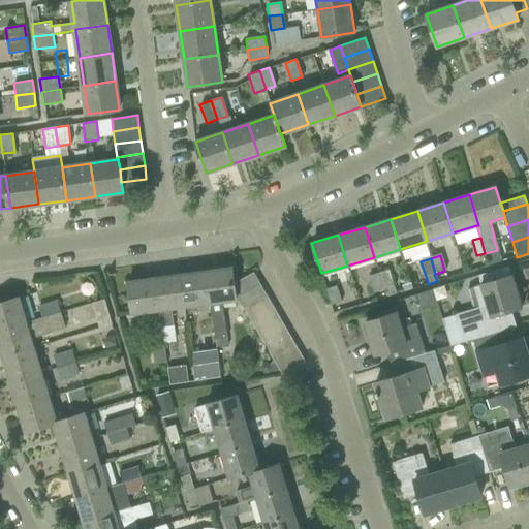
[(231,268),(206,271),(210,304),(211,320),(214,339),(218,338),(219,347),(227,346),(221,302),(236,300),(236,298),(234,283),(231,268)]
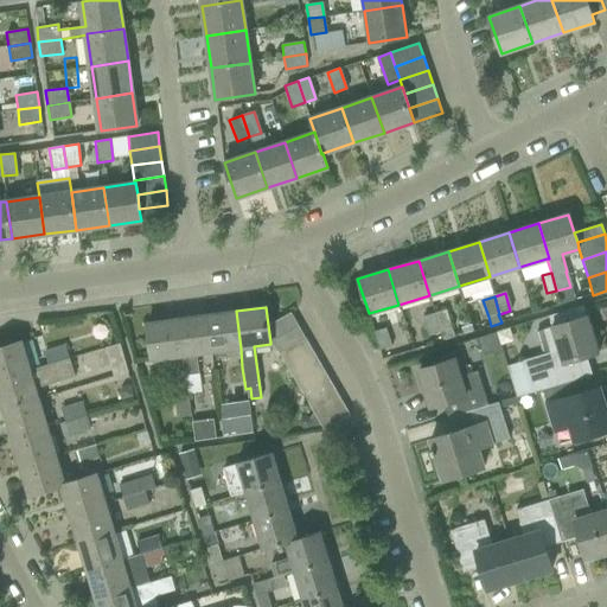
[(236,311),(205,315),(210,352),(241,349),(236,311)]
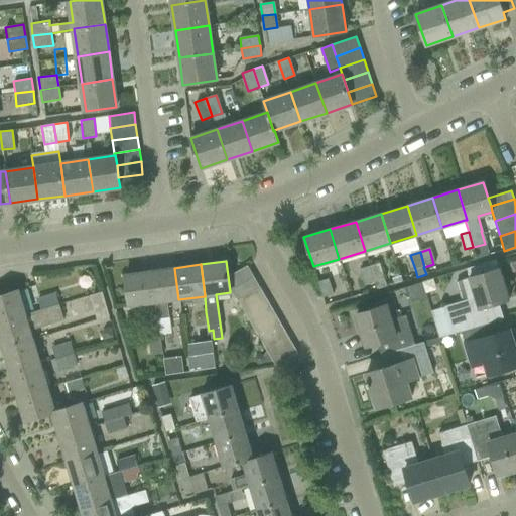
[(247,265),(228,276),(230,290),(254,277),(247,265)]
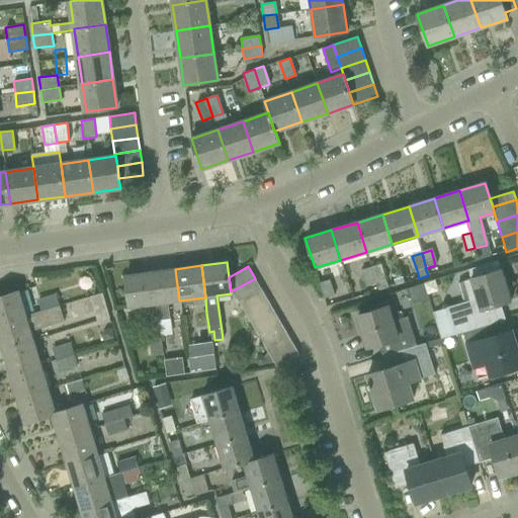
[(379,266),(370,268),(375,284),(377,290),(386,287),(379,266)]
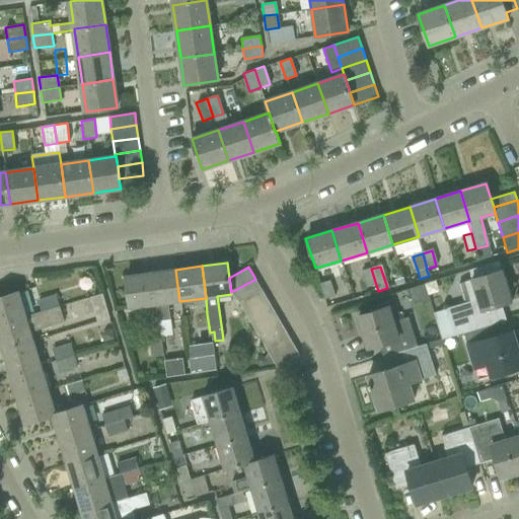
[(376,285),(371,269),(362,272),(367,288),(376,285)]
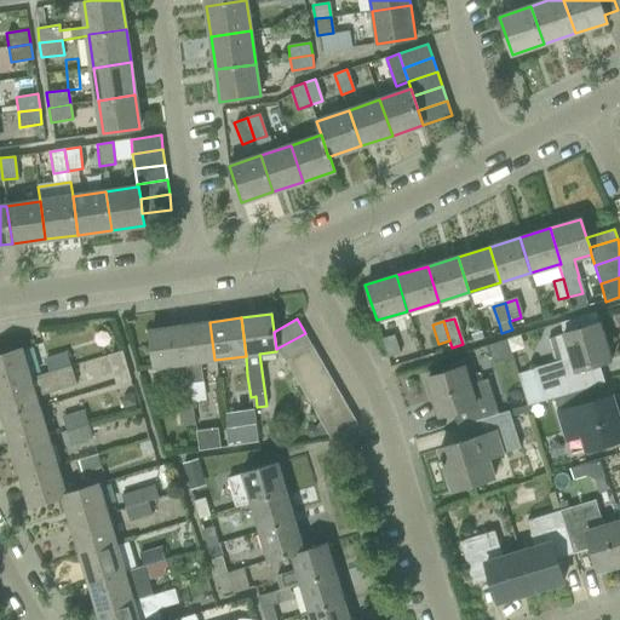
[(210,322),(181,326),(185,365),(184,365),(187,382),(188,384),(202,382),(200,362),(214,360),(210,322)]
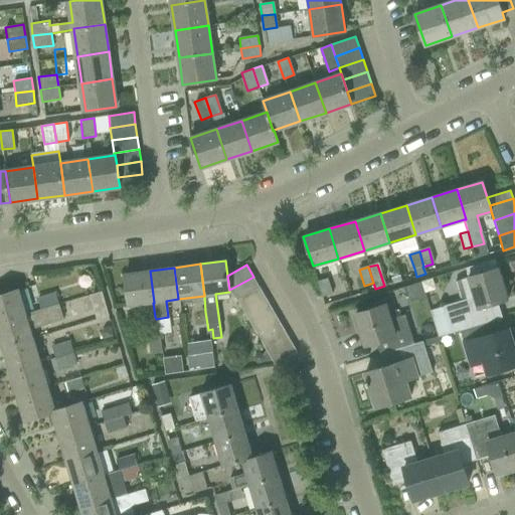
[(428,311),(438,337),(461,331),(494,321),(503,318),(498,303),(508,300),(499,269),(455,282),(461,302),(428,311)]
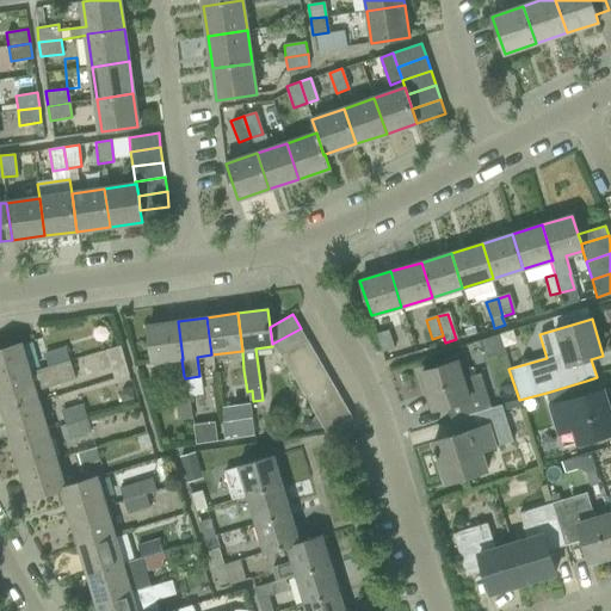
[(147,326),(150,350),(153,363),(181,359),(183,359),(178,321),(147,326)]
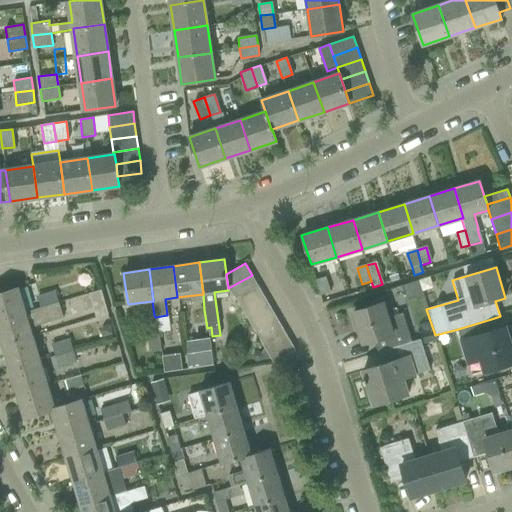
[(258,286),(252,275),(228,288),(228,290),(231,290),(236,299),(258,286)]
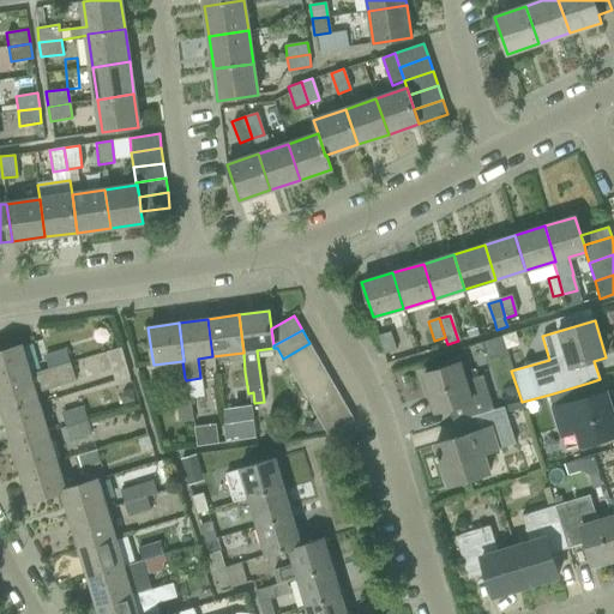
[(396,350),(390,332),(378,336),(384,354),(396,350)]
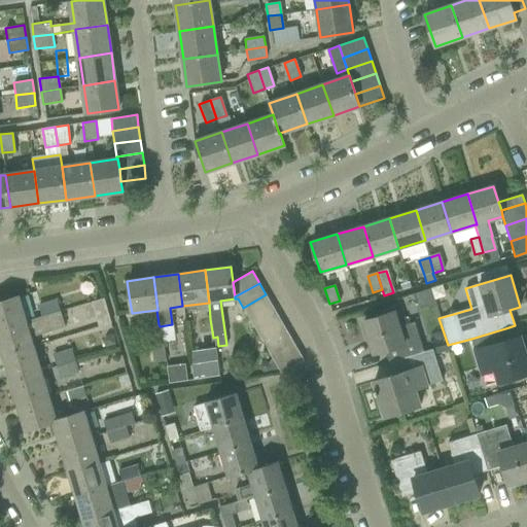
[(266,294),(243,308),(249,318),(272,306),(266,294)]
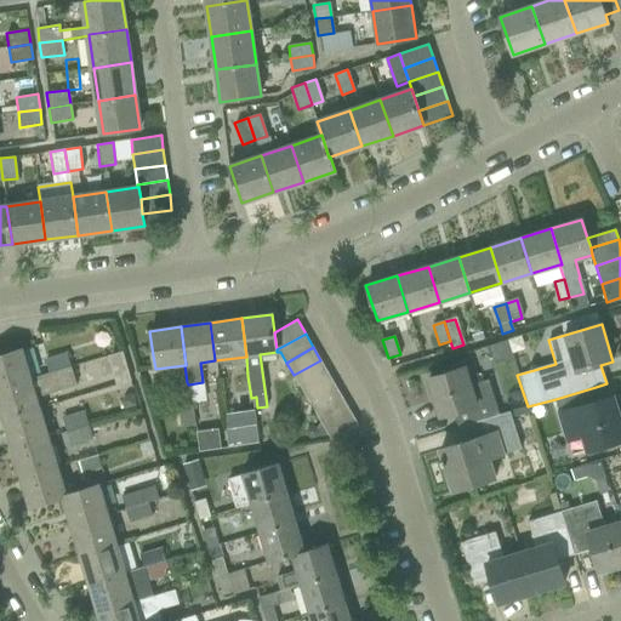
[(0,354),(0,387),(30,379),(22,349),(0,354)]
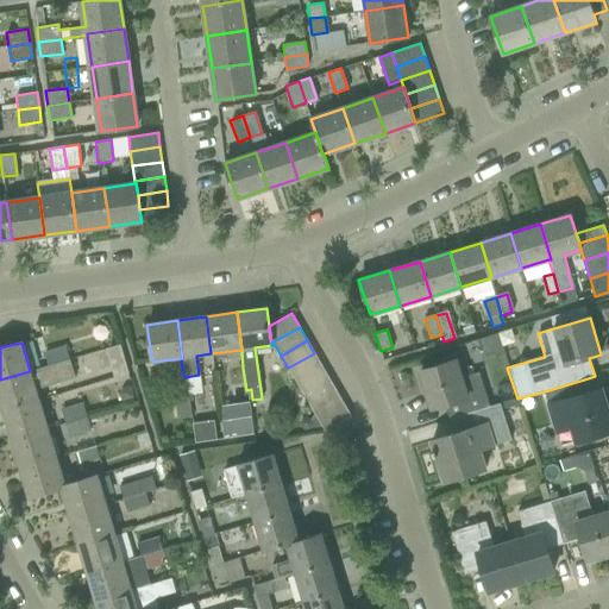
[(127,372),(119,345),(105,349),(113,376),(127,372)]
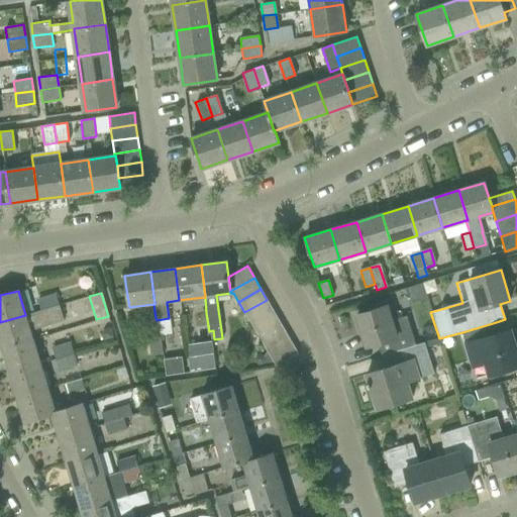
[(37,300),(40,310),(59,305),(56,295),(37,300)]
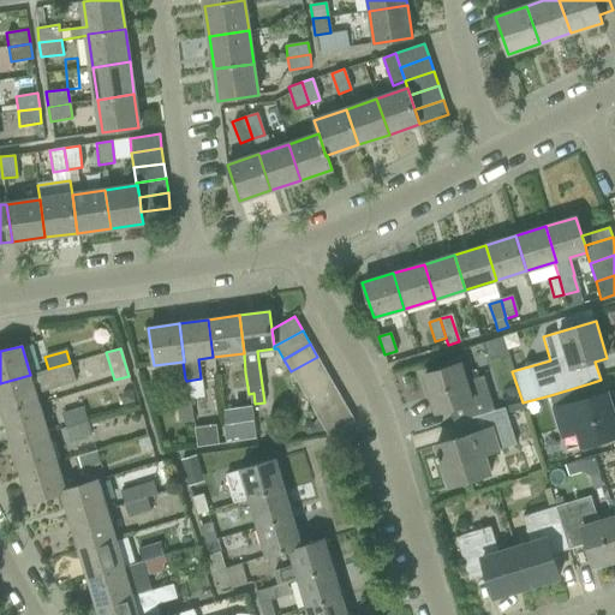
[(317,357),(291,371),(298,384),(324,369),(317,357)]
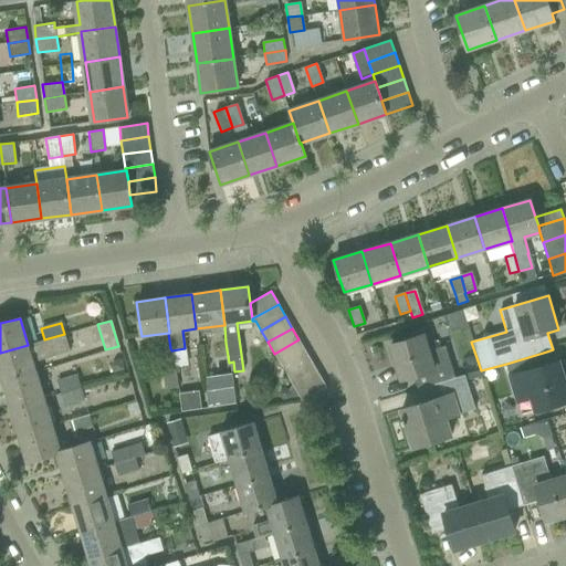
[(64,334),(44,339),(28,345),(0,353),(0,371),(3,381),(35,371),(31,357),(38,356),(39,359),(70,350),(64,334)]
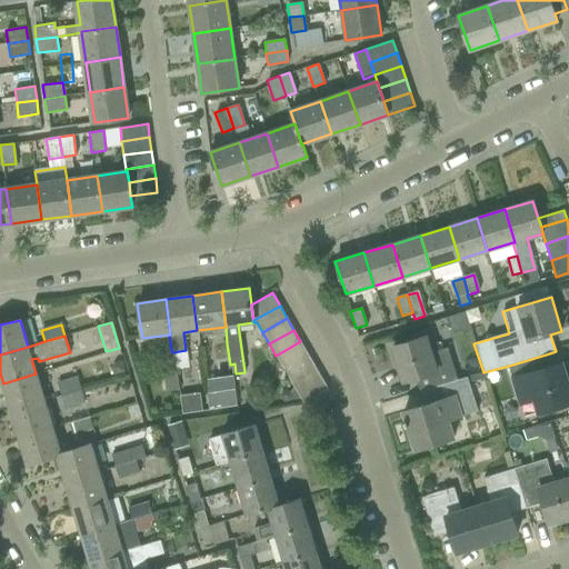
[(428,336),(391,347),(402,381),(415,378),(419,392),(457,380),(447,348),(433,351),(428,336)]
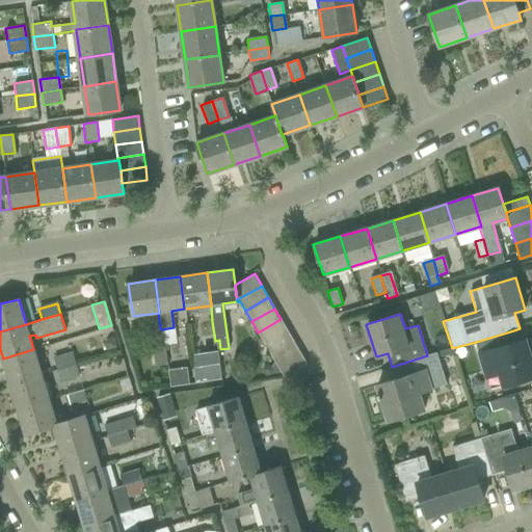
[(281,319),(258,333),(264,344),(287,329),(281,319)]
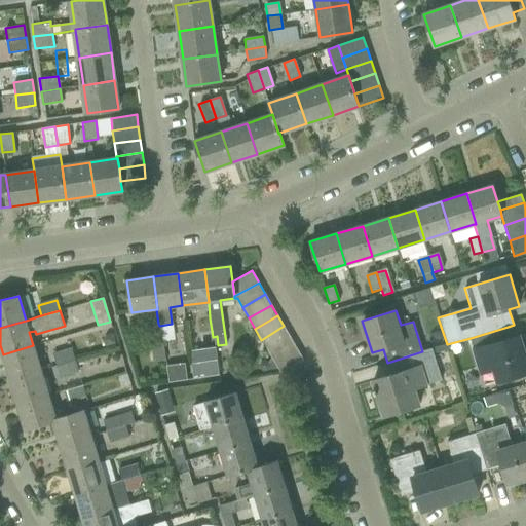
[(159,326),(158,324),(146,326),(150,346),(162,344),(159,326)]
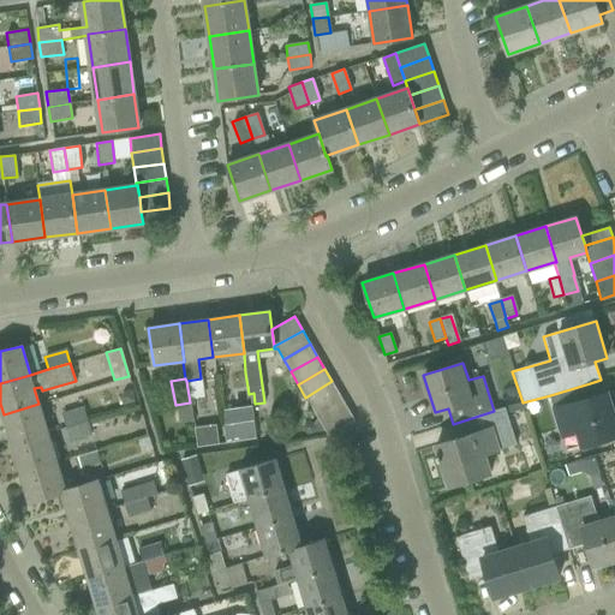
[(332,381),(305,398),(312,410),(339,394),(332,381)]
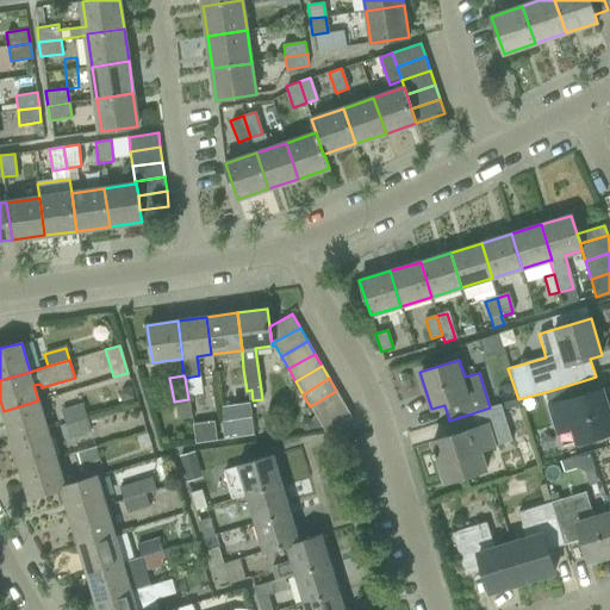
[(589,392),(585,380),(546,392),(549,404),(547,404),(555,436),(571,431),(574,444),(609,433),(609,414),(602,387),(589,392)]
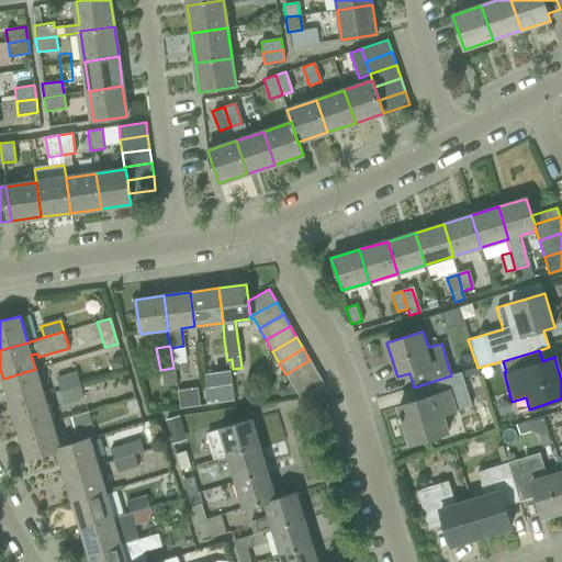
[(125,366),(121,353),(109,358),(112,370),(125,366)]
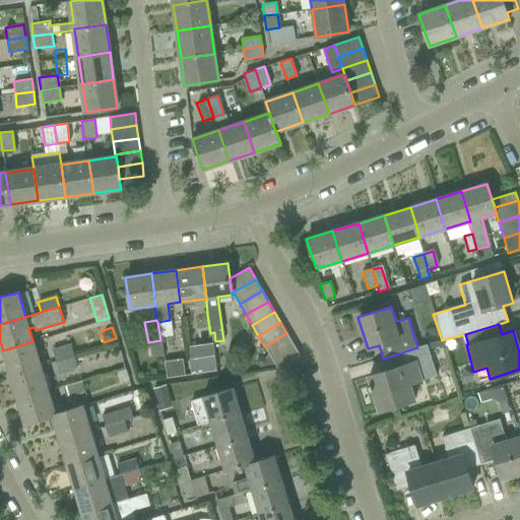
[(286,333),(264,346),(267,350),(269,353),(271,356),(294,344),(286,333)]
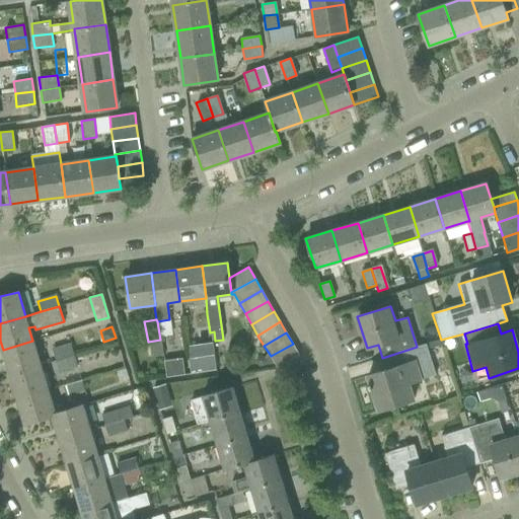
[(32,341),(3,350),(10,374),(40,365),(32,341)]
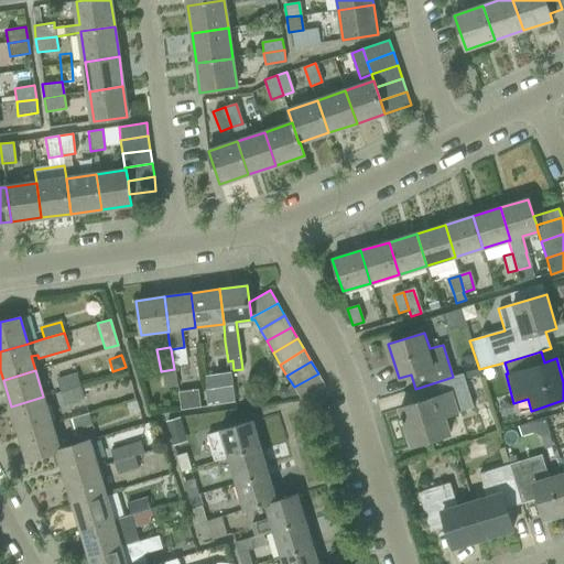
[(55,379),(60,392),(80,386),(76,372),(55,379)]
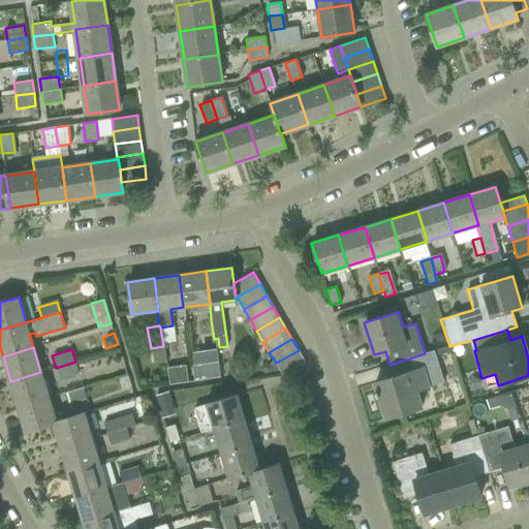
[(299,350),(276,363),(279,369),(283,374),(305,362),(299,350)]
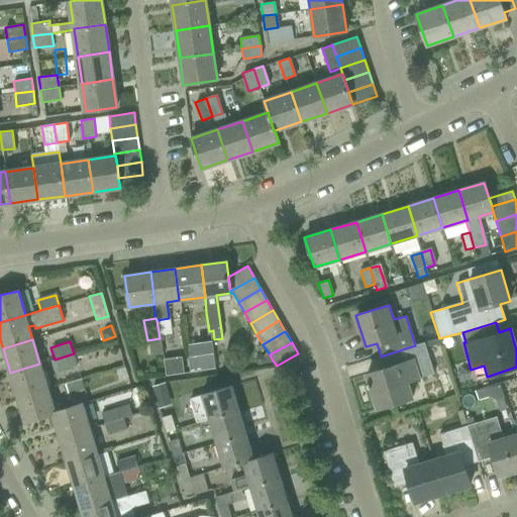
[(377,410),(413,397),(409,383),(421,380),(420,378),(434,374),(424,343),(415,345),(381,356),(385,369),(366,375),(377,410)]
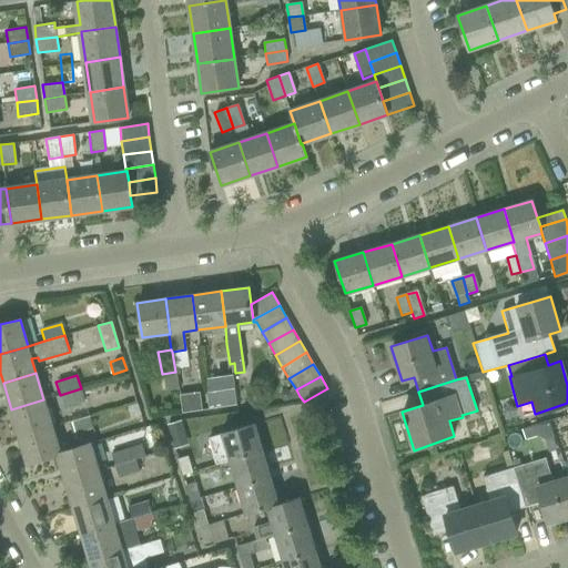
[(283,391),(281,394),(281,398),(285,401),(290,401),(291,398),(292,401),(300,396),(296,389),(294,386),(291,392),(287,389),(283,391)]
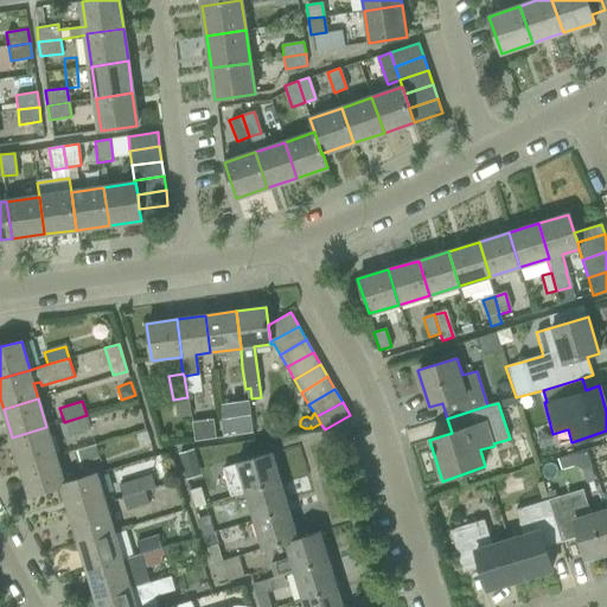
[(87,415),(64,422),(69,436),(90,429),(87,415)]
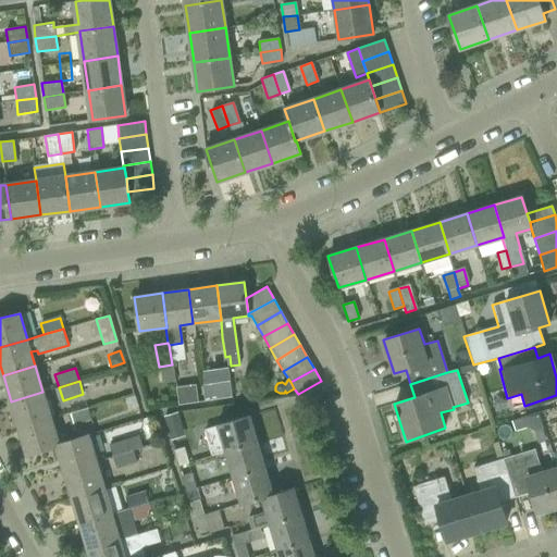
[(230,381),(202,385),(205,400),(232,396),(230,381)]
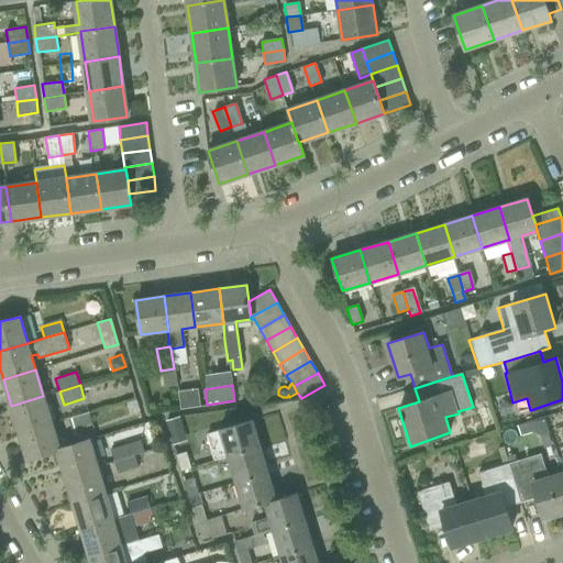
[(199,406),(197,388),(177,392),(179,409),(199,406)]
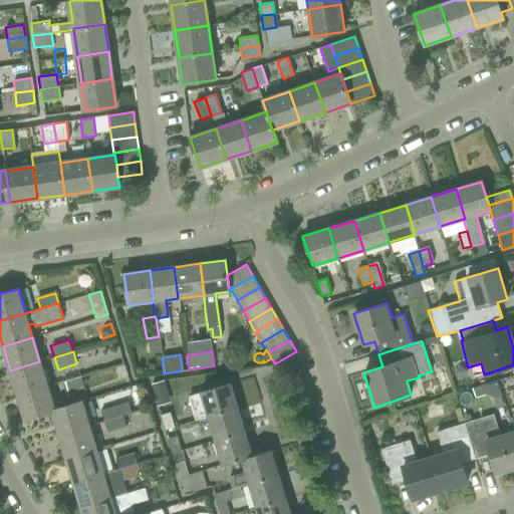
[(39,361),(10,370),(17,396),(47,387),(39,361)]
